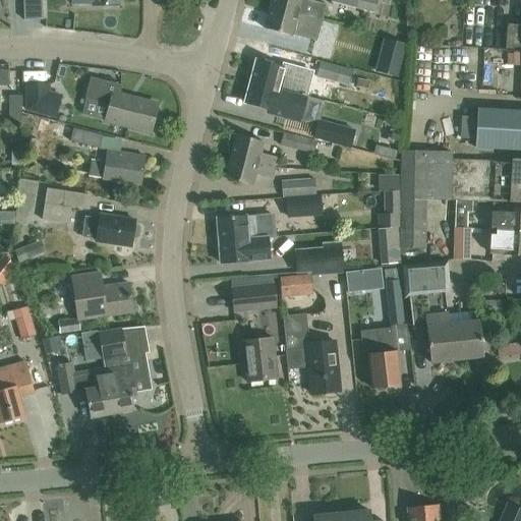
[(39,0),(21,0),(22,13),(40,12),(39,0)]
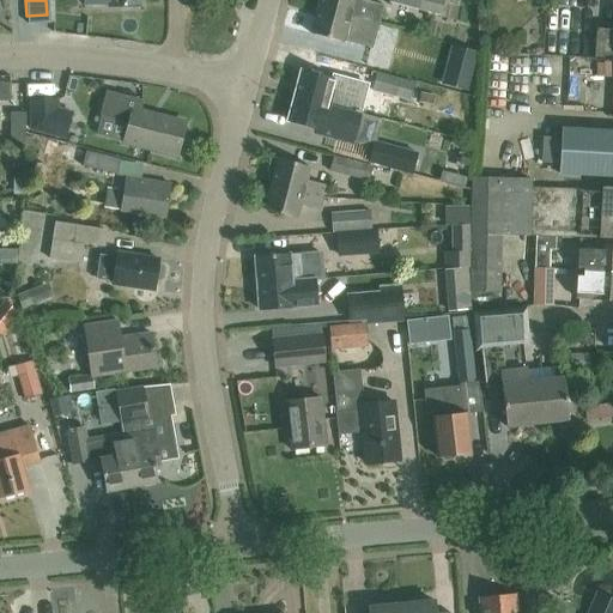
[(319,0),(317,8),(378,25),(383,6),(358,0),(319,0)]
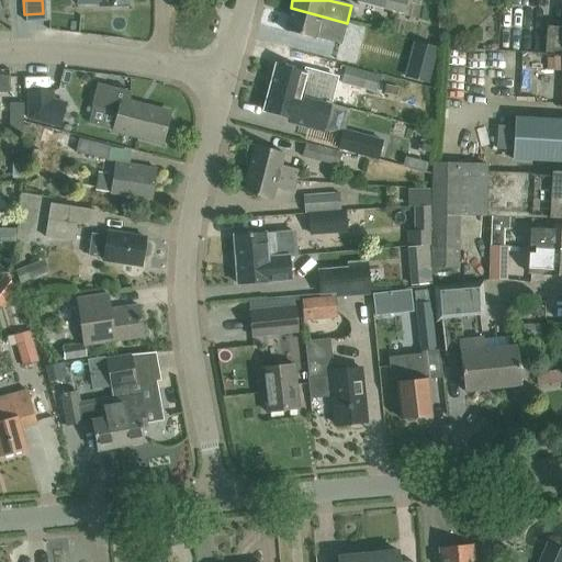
[(356,0),(357,2),(403,14),(406,0),(356,0)]
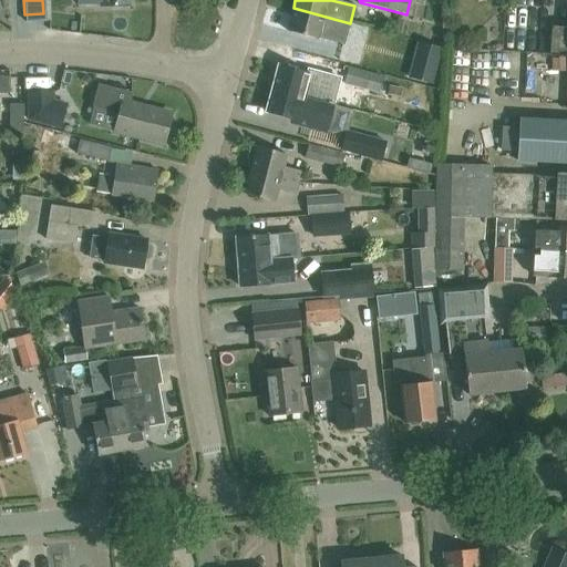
[(350,23),(294,8),(287,31),(318,39),(319,33),(346,40),(350,23)]
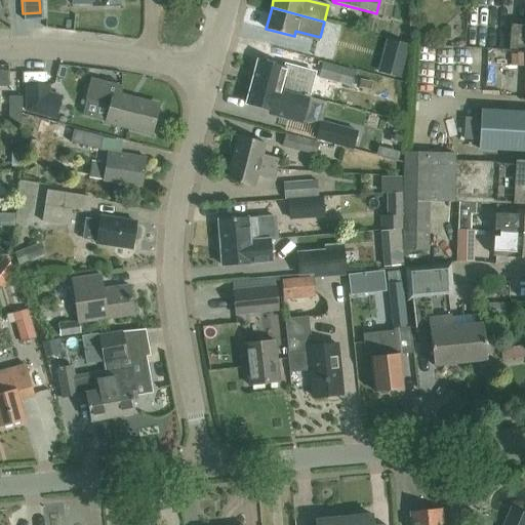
[(511,50),(524,51),(524,26),(512,25),(511,50)]
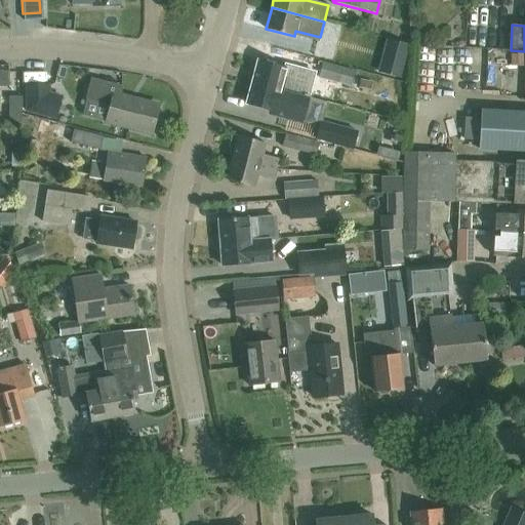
[(326,48),(323,61),(348,66),(350,52),(326,48)]
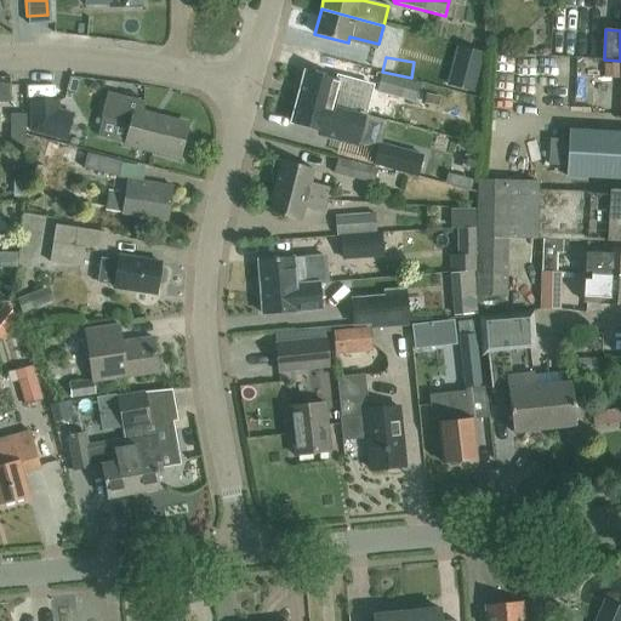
[(523,80),(548,78),(547,57),(523,58),(523,80)]
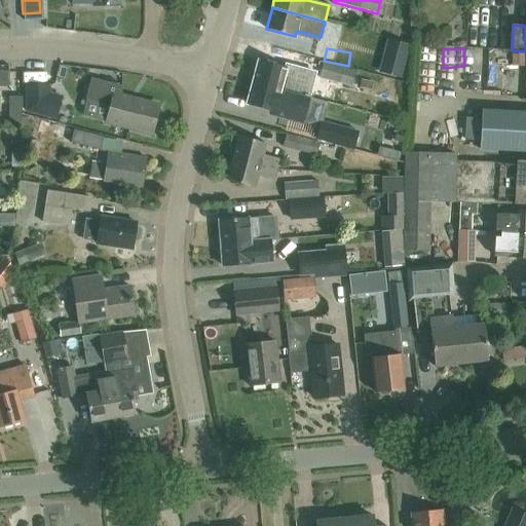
[(251,71),(255,73),(253,82),(297,94),(297,95),(305,97),(308,82),(285,76),(287,68),(258,60),(258,61),(254,61),(251,71)]
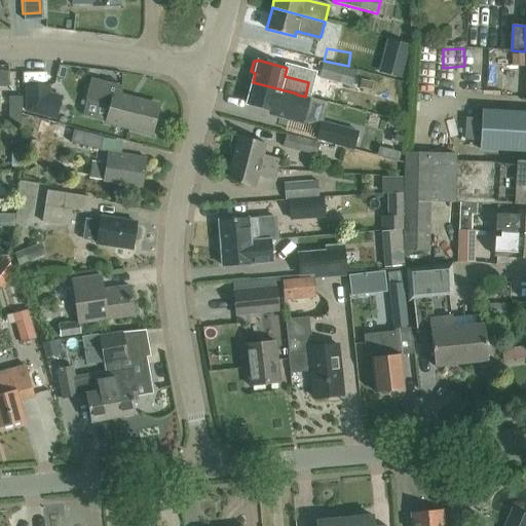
[(379,73),(401,79),(405,67),(382,61),(379,73)]
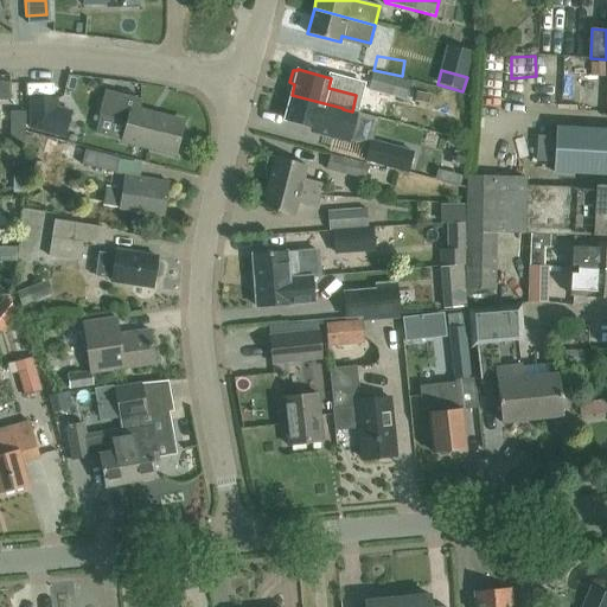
[(128,122),(125,141),(177,154),(184,121),(139,110),(141,100),(106,93),(101,115),(128,122)]
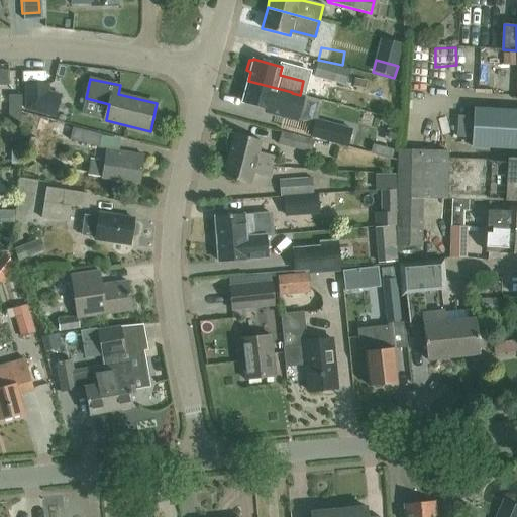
[(292,92),(248,81),(242,101),(271,109),(271,111),(299,118),(306,96),(300,95),(292,93),(292,92)]
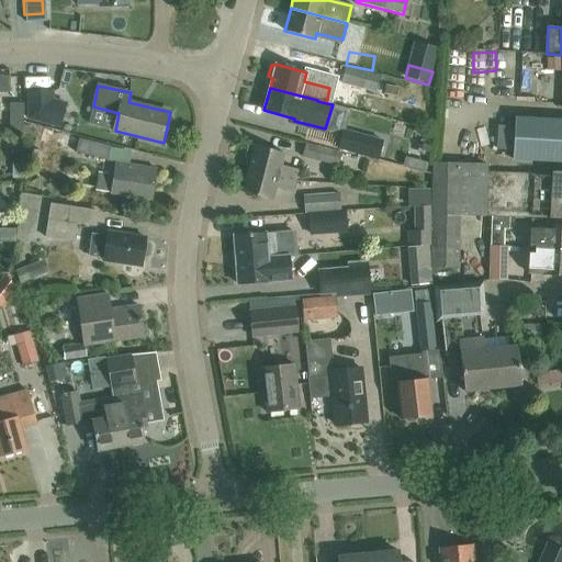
[(27,92),(29,119),(59,127),(65,103),(53,100),(53,92),(27,92)]
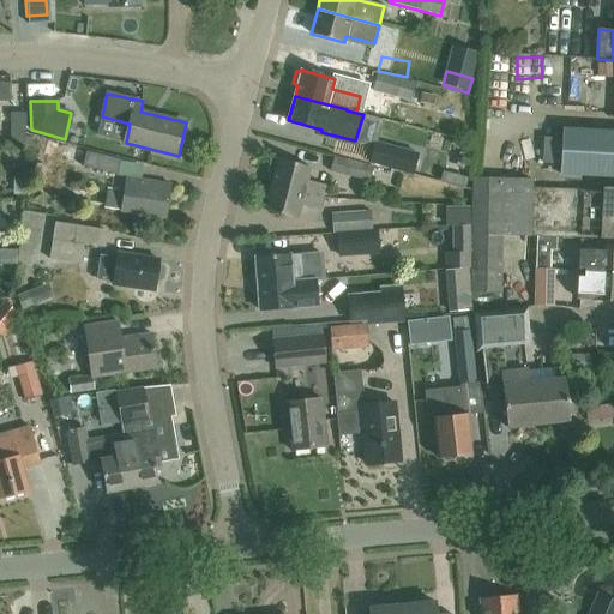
[(25,146),(25,113),(10,113),(10,146),(25,146)]
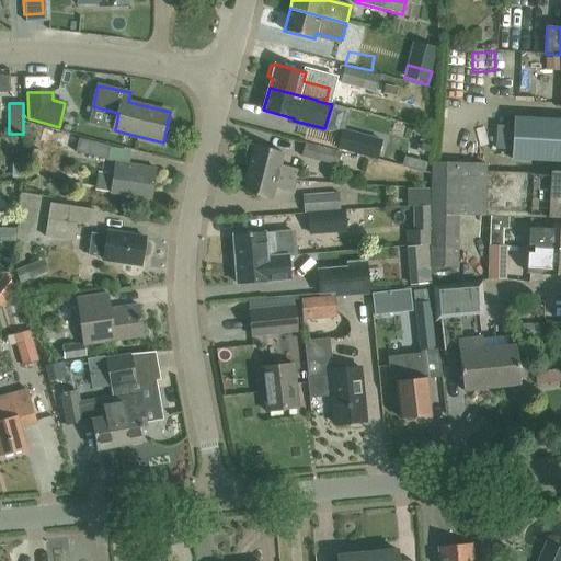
[(560,119),(514,117),(512,158),(560,160),(560,119)]
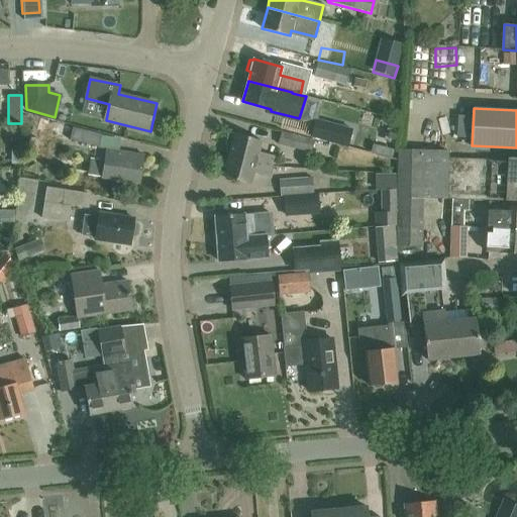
[(331,127),(307,121),(303,134),(328,140),(331,127)]
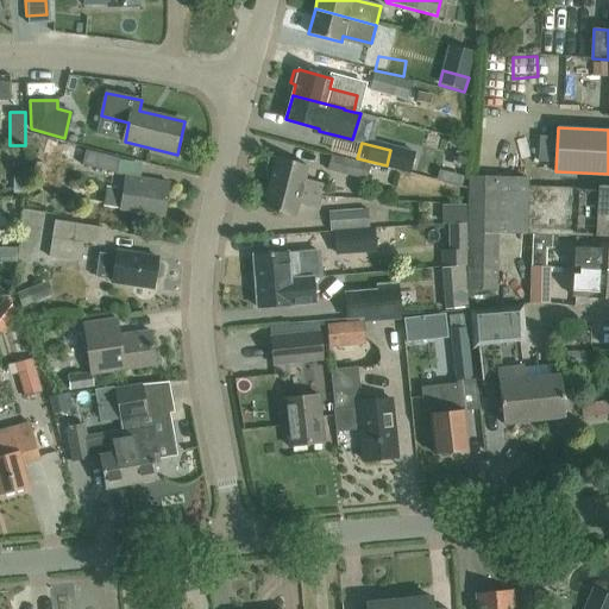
[(67,145),(67,146),(60,145),(56,156),(64,158),(63,161),(82,165),(82,164),(115,173),(119,158),(86,150),(67,145)]
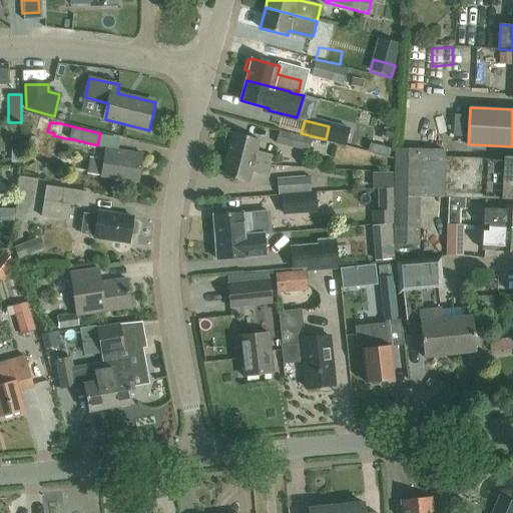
[(309,151),(312,138),(279,130),(276,142),(309,151)]
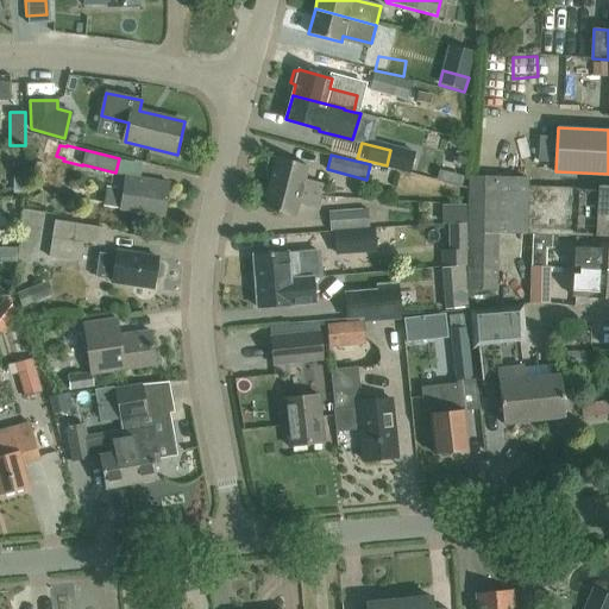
[(268,170),(272,171),(269,182),(321,195),(325,183),(306,179),(309,165),(276,157),(269,157),(268,170)]
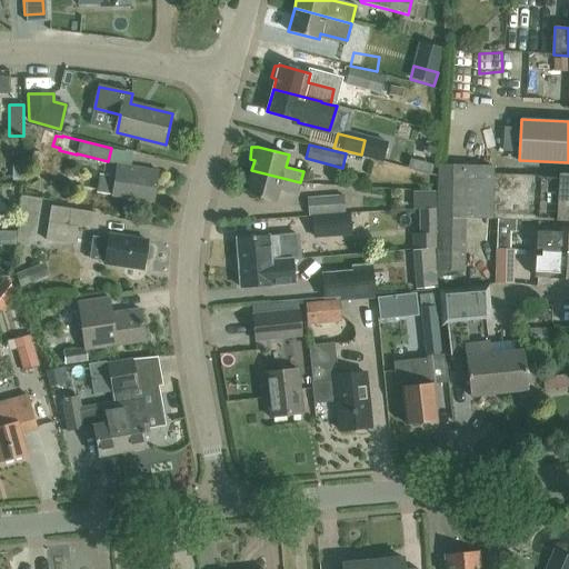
[(118,165),(116,178),(100,176),(98,192),(113,195),(153,201),(159,171),(118,165)]
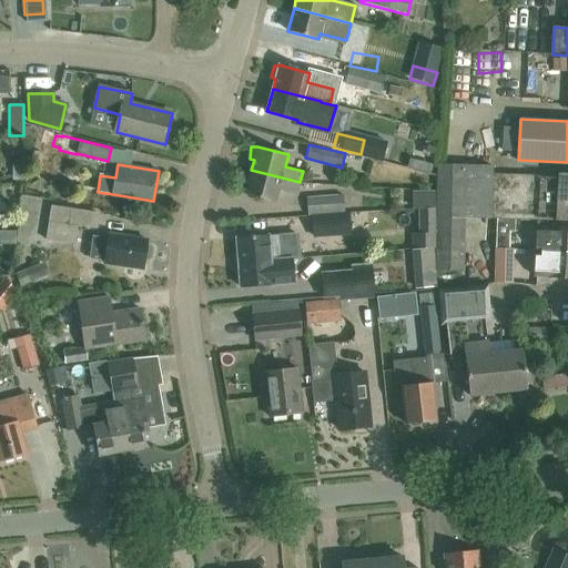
[(435,249),(435,270),(463,271),(464,216),(496,217),(515,217),(567,220),(567,174),(558,174),(558,176),(490,173),(492,165),(437,164),(436,209),(435,249)]
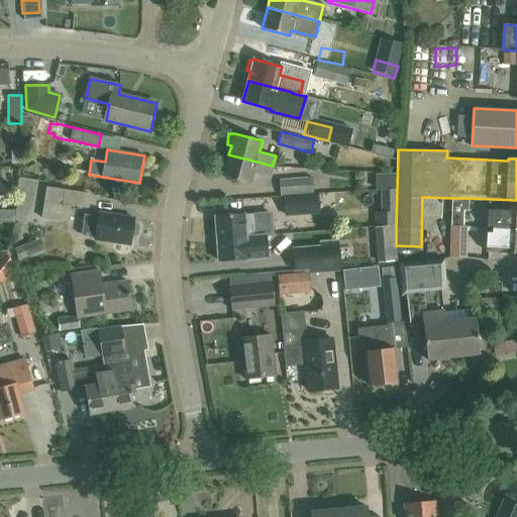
[(11,150),(11,165),(19,165),(20,150),(11,150)]
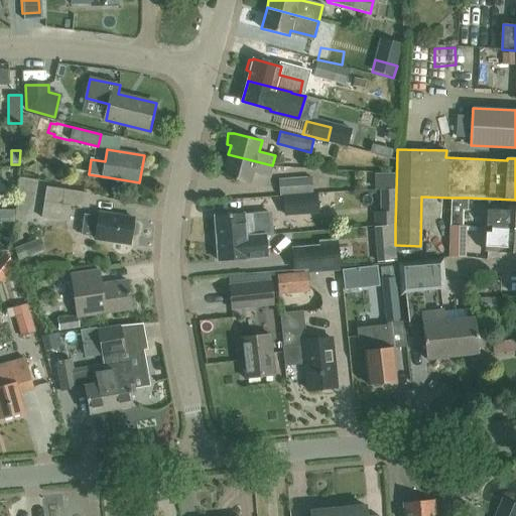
[(272,165),(228,154),(223,175),(251,183),(254,172),(270,176),(272,165)]
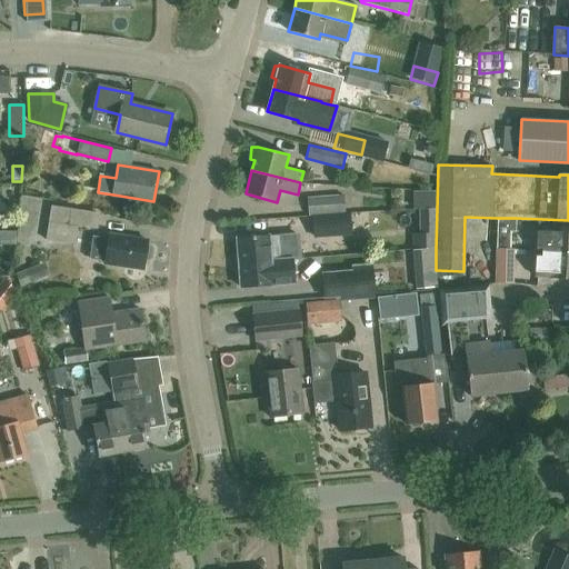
[(343,196),(307,197),(308,216),(312,216),(345,213),(343,196)]
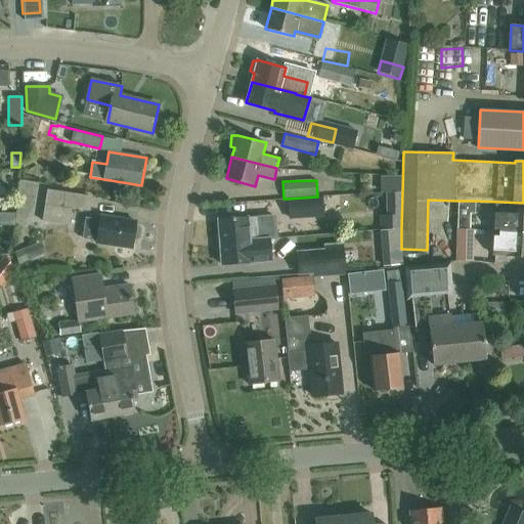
[(47,189),(45,204),(42,222),(69,226),(72,208),(89,211),(91,197),(47,189)]
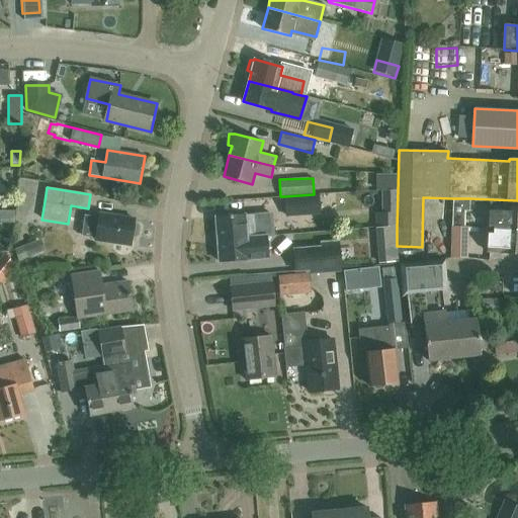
[(375,213),(375,228),(397,227),(398,190),(381,191),(381,213),(375,213)]
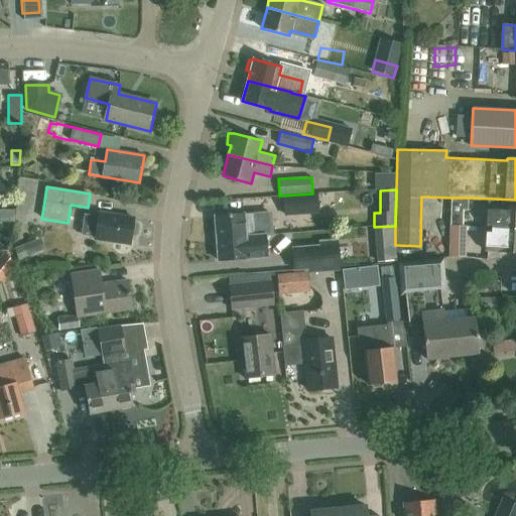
[(312,194),(283,196),(284,217),(319,214),(317,192),(312,194)]
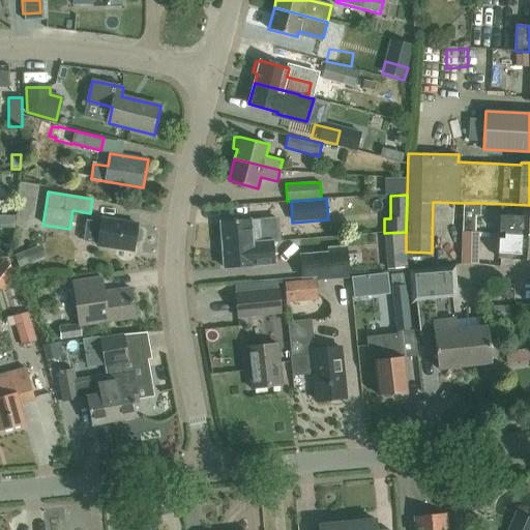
[(463,203),(461,232),(474,232),(474,216),(479,216),(480,203),(463,203)]
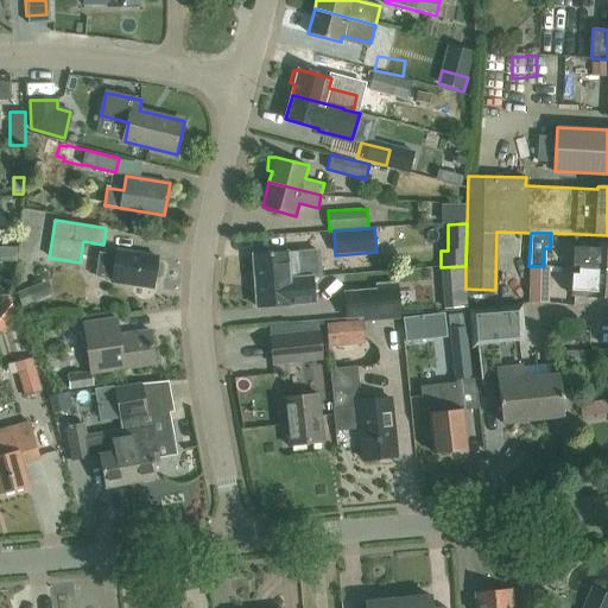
[(572,268),(607,271),(607,245),(575,242),(572,268)]
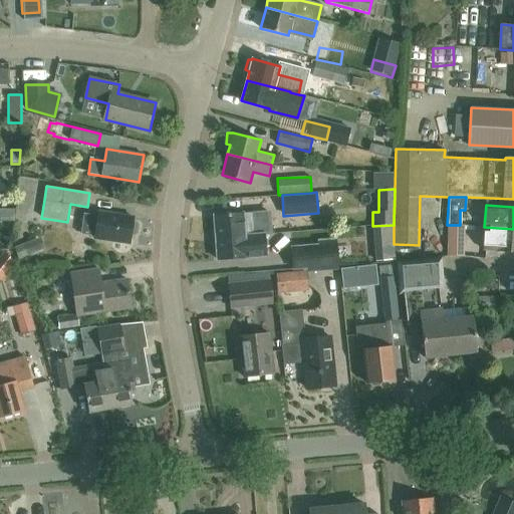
[(95,235),(95,237),(130,242),(131,233),(135,234),(138,232),(139,224),(137,221),(133,220),(134,216),(99,211),(98,215),(85,213),(82,233),(95,235)]
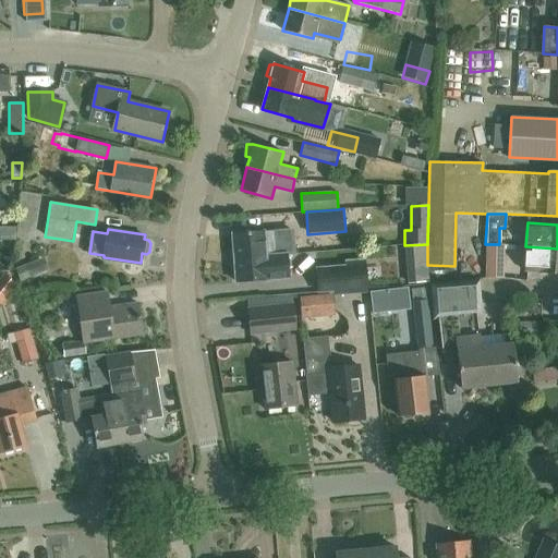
[(265,232),(233,234),(234,256),(282,253),(288,253),(295,252),(293,230),(265,232)]
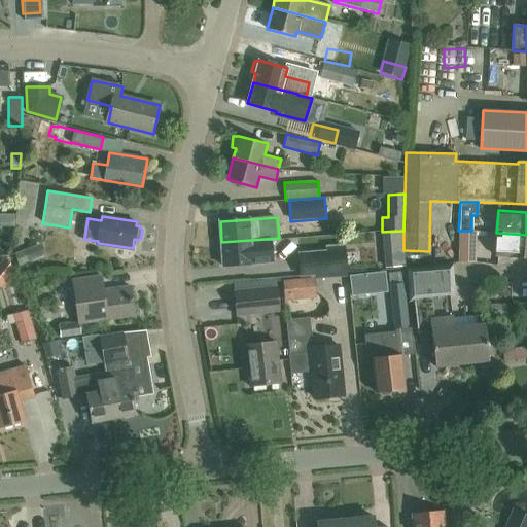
[(458,262),(476,264),(477,232),(459,232),(458,262)]
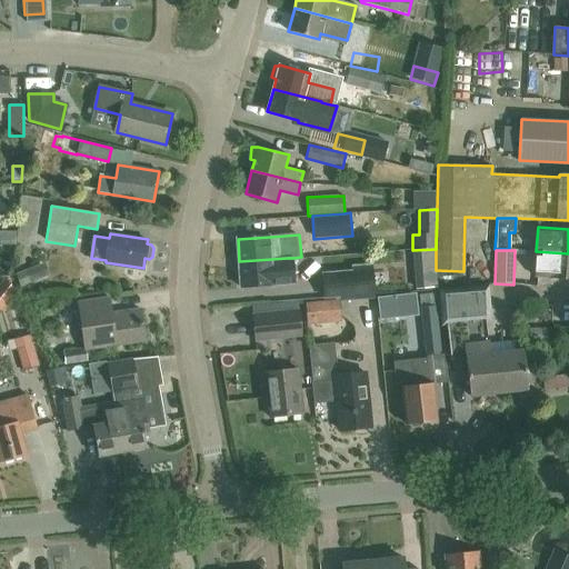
[(433,251),(420,252),(422,288),(436,287),(433,251)]
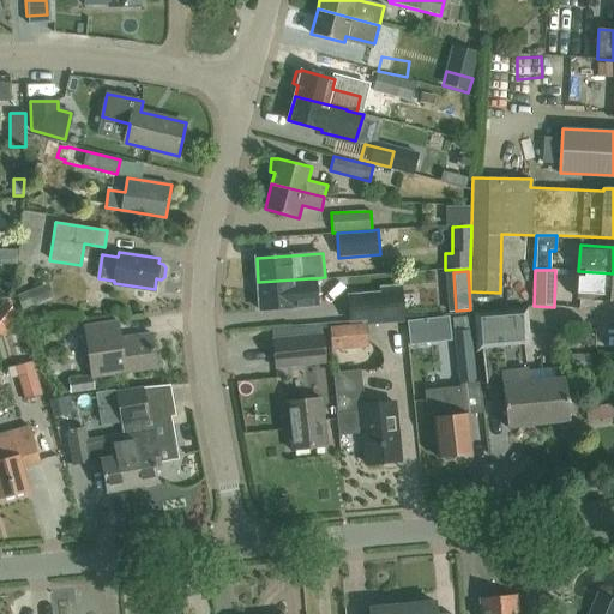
[(613,274),(578,271),(577,298),(613,299),(613,274)]
